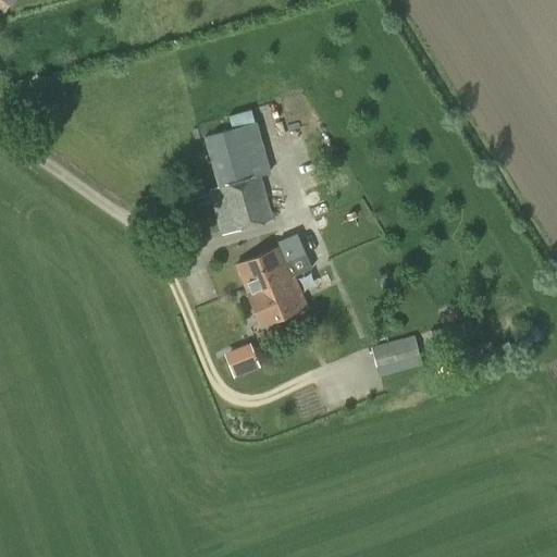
[(272,220),(260,175),(268,173),(254,122),(203,136),(218,186),(231,183),(236,203),(230,206),(236,230),(272,220)]
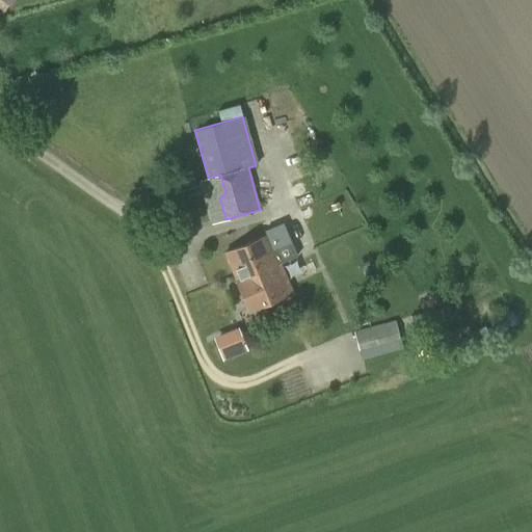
[(236,280),(280,263),(267,234),(224,250),(236,280)]
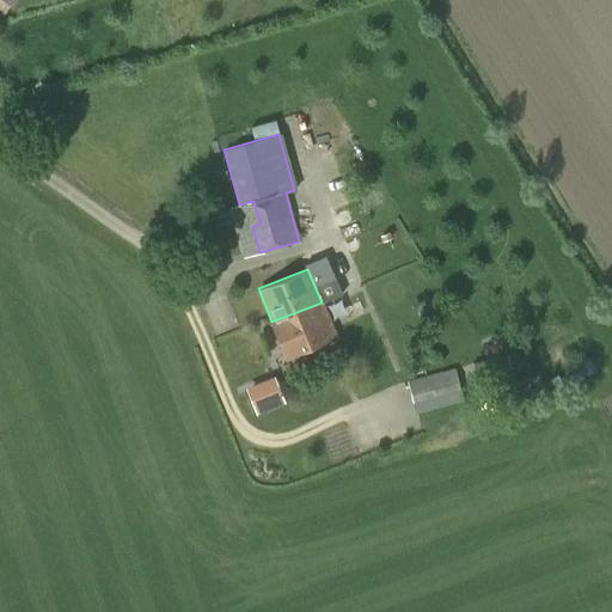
[(322,303),(271,322),(285,355),(335,335),(322,303)]
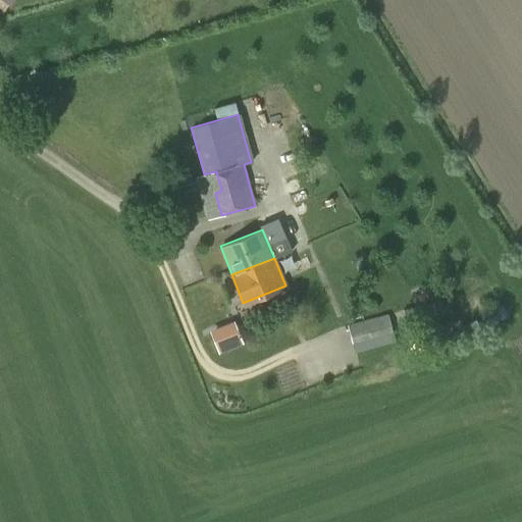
[(408,326),(437,319),(432,302),(403,310),(408,326)]
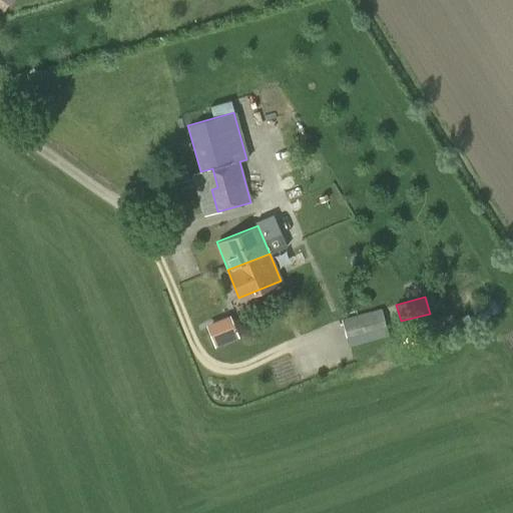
[(346,339),(387,327),(382,309),(341,320),(346,339)]
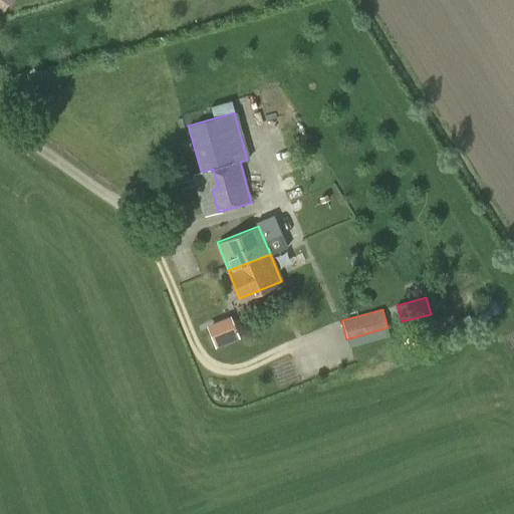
[(238,334),(234,323),(221,328),(225,339),(238,334)]
